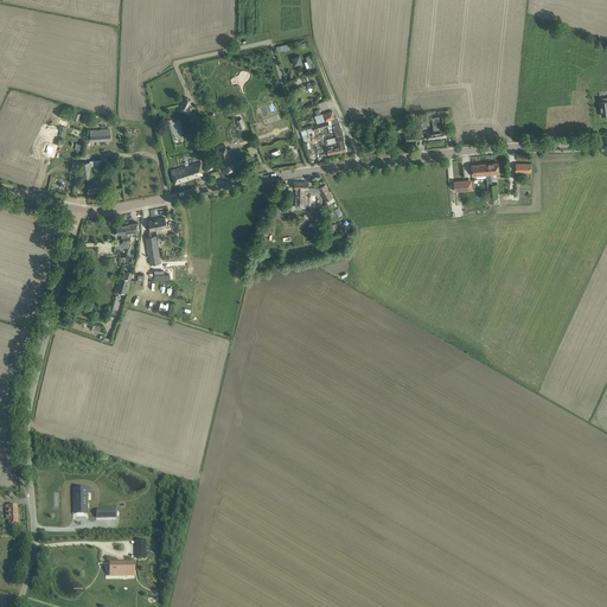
[(311,55),(306,57),(311,70),(315,69),(311,55)]
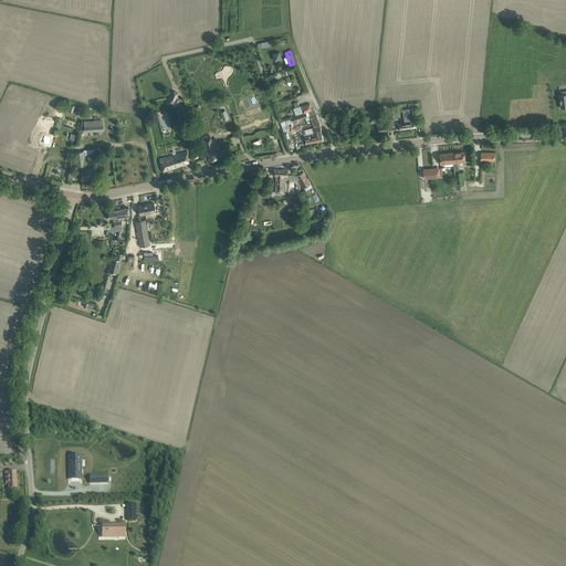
[(284,52),(276,54),(279,62),(285,60),(284,52)]
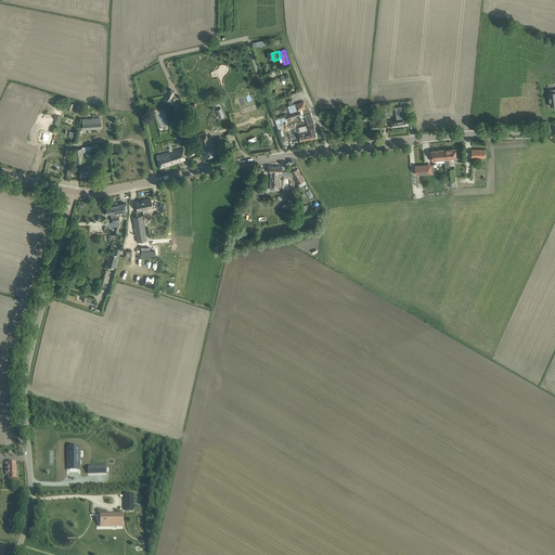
[(164,100),(173,105),(177,99),(166,94),(164,100)]
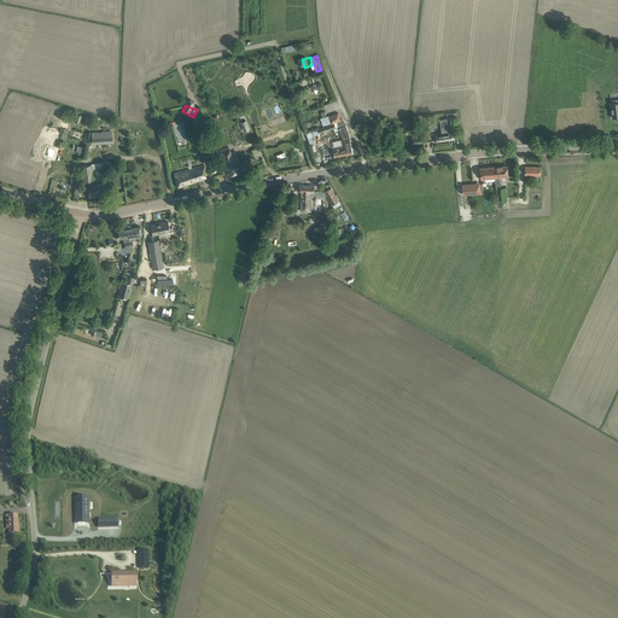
[(324,127),(334,123),(337,122),(338,127),(345,124),(344,120),(340,121),(338,114),(330,116),(326,117),(325,112),(321,114),(322,118),(320,118),(324,127)]
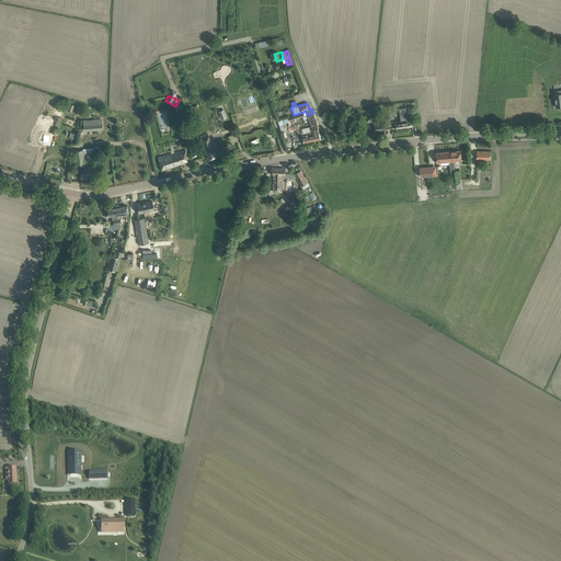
[(400,121),(395,122),(396,128),(412,126),(411,119),(408,119),(408,115),(413,115),(412,106),(402,109),(403,116),(400,116),(400,121)]
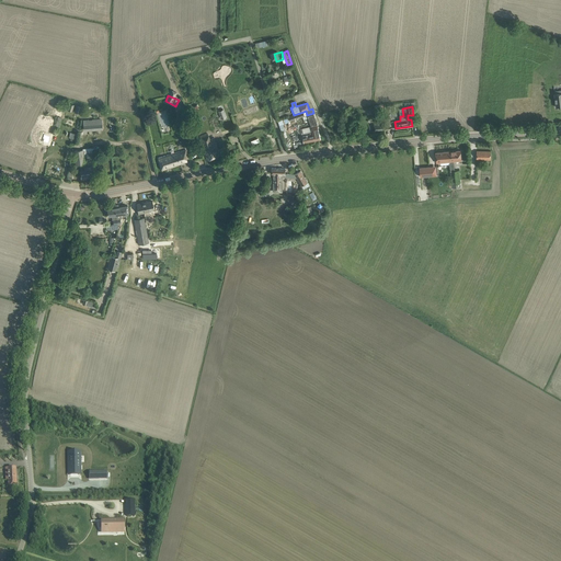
[(304,112),(294,115),(277,121),(282,133),(285,132),(283,124),(290,122),(290,121),(305,116),(304,112)]
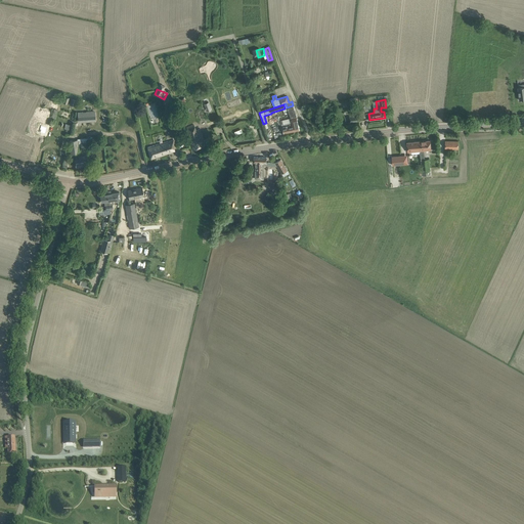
[(292,106),(287,108),(291,119),(293,126),(293,125),(294,131),(300,130),(298,125),(298,124),(297,118),(294,106),(292,106)]
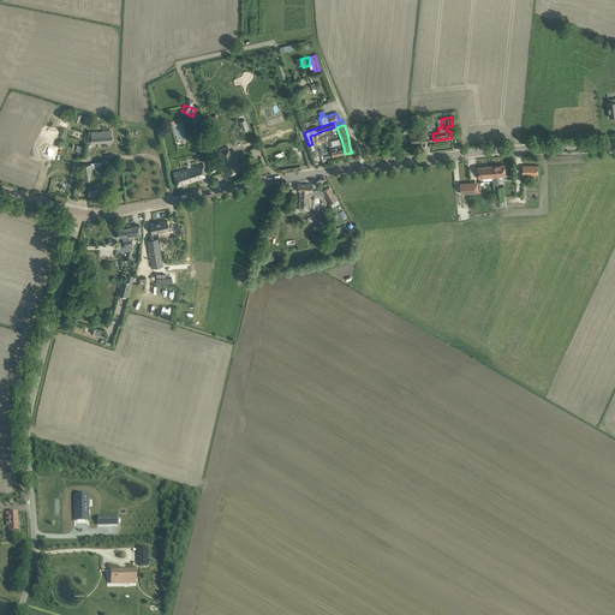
[(196,131),(203,149),(213,147),(206,127),(196,131)]
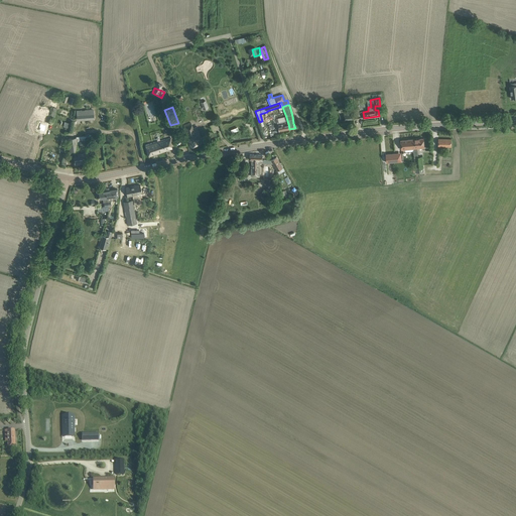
[(93,111),(77,112),(78,120),(94,119),(93,111)]
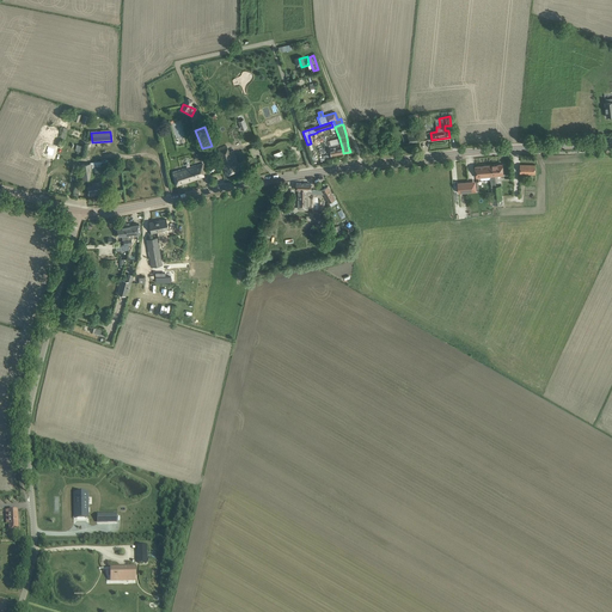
[(340,139),(330,140),(331,146),(337,145),(338,147),(330,148),(331,155),(336,155),(343,153),(342,146),(342,147),(340,139)]
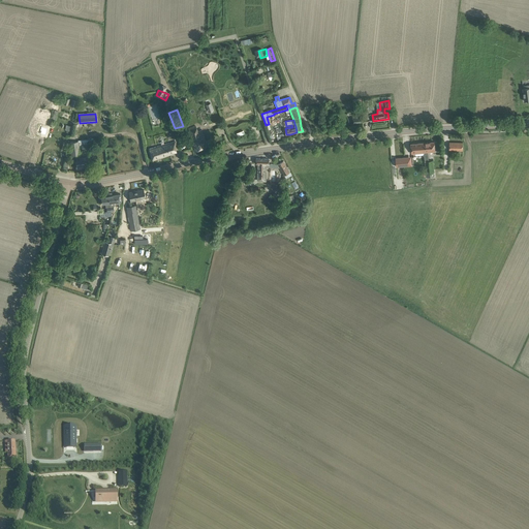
[(195,151),(207,147),(200,130),(198,131),(196,126),(188,128),(195,151)]
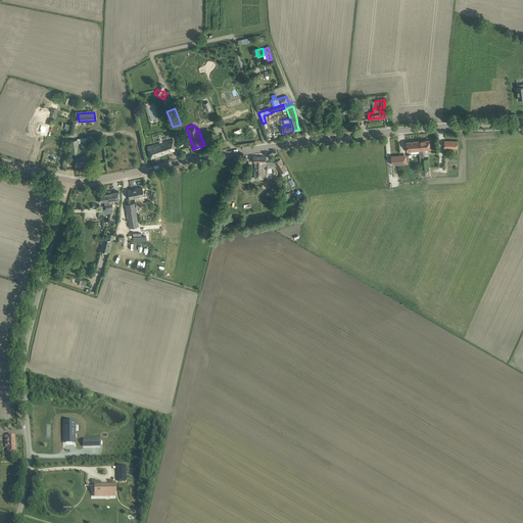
[(70,154),(79,152),(77,139),(68,141),(70,154)]
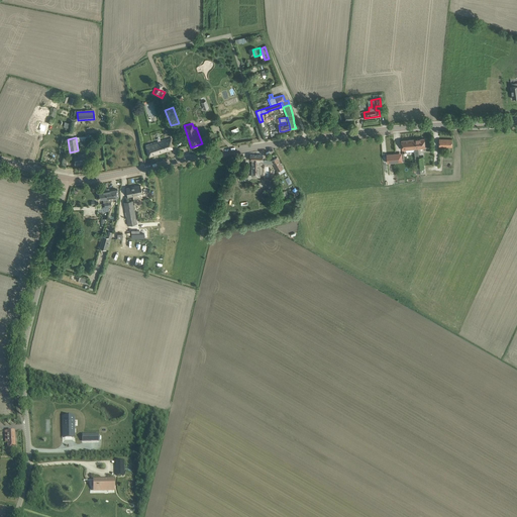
[(171,143),(173,143),(172,138),(146,145),(149,158),(153,156),(153,154),(157,153),(157,154),(173,149),(171,143)]
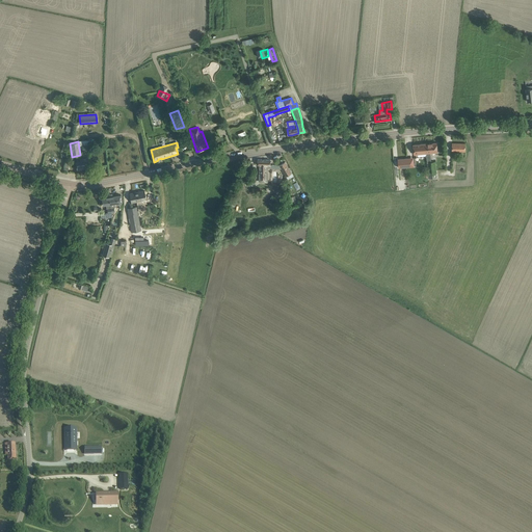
[(436,142),(425,143),(426,154),(427,162),(431,162),(430,154),(431,154),(437,153),(437,148),(436,142)]
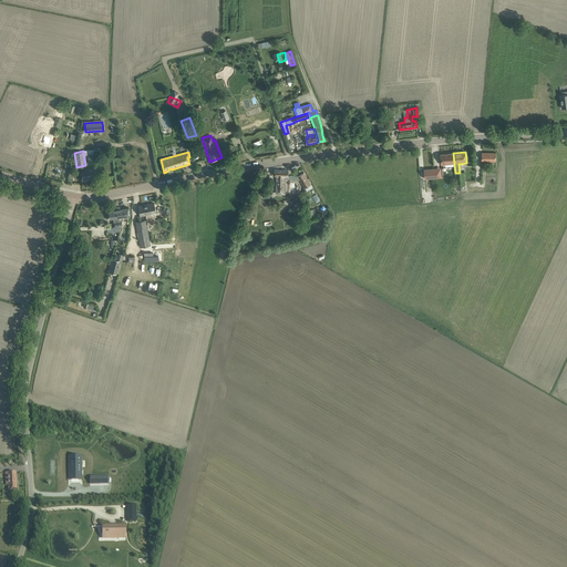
[(454,164),(453,153),(440,154),(441,165),(454,164)]
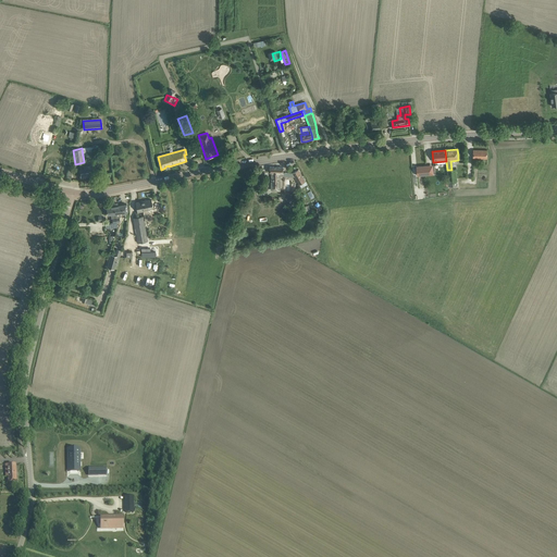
[(487,150),(473,150),(473,159),(487,159),(487,150)]
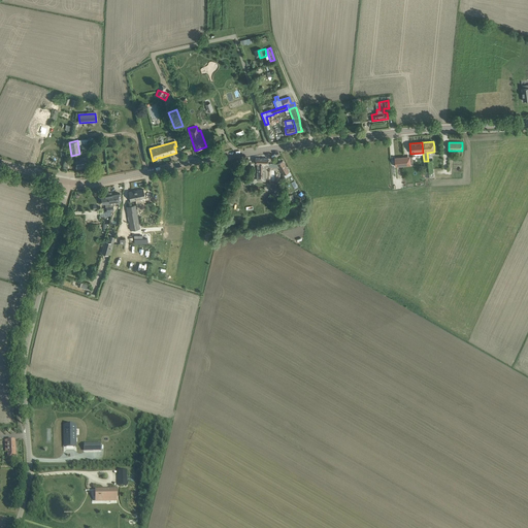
[(86,167),(85,163),(89,162),(88,156),(79,158),(79,160),(75,161),(76,168),(86,167)]
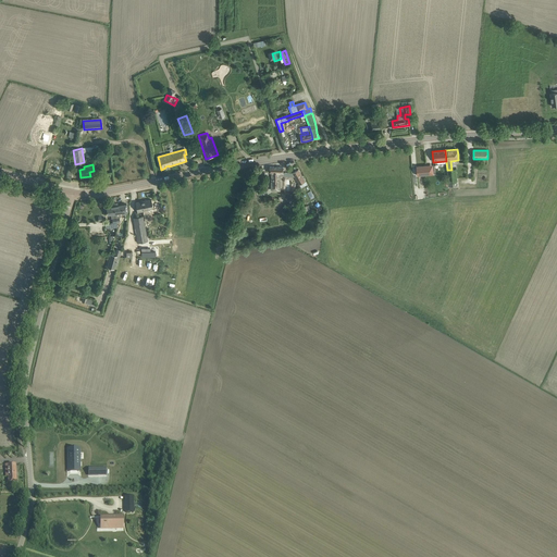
[(434,165),(421,166),(422,175),(434,174),(434,165)]
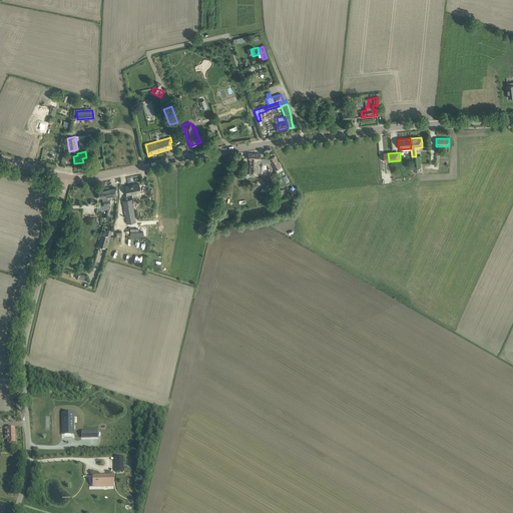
[(248,154),(248,159),(250,159),(249,171),(258,172),(259,159),(261,159),(261,154),(248,154)]
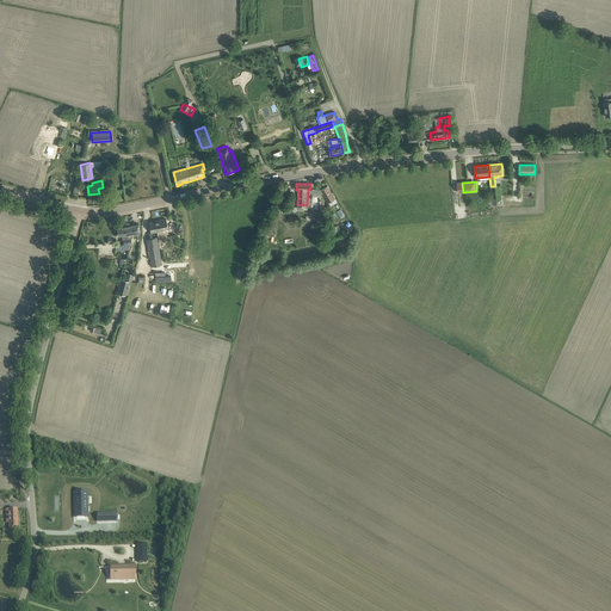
[(491,186),(489,186),(491,205),(503,204),(501,185),(495,186),(491,186)]
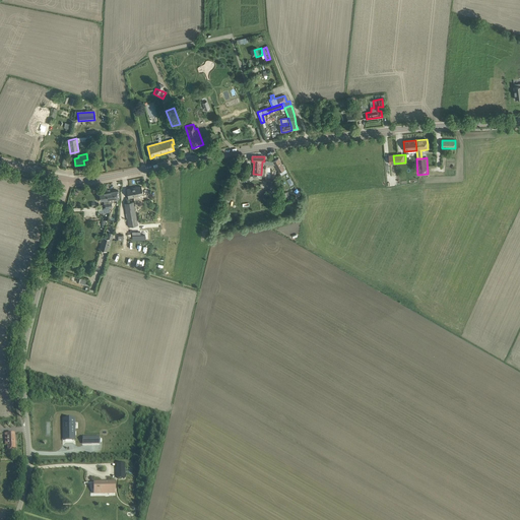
[(284,169),(278,158),(273,161),(279,172),(284,169)]
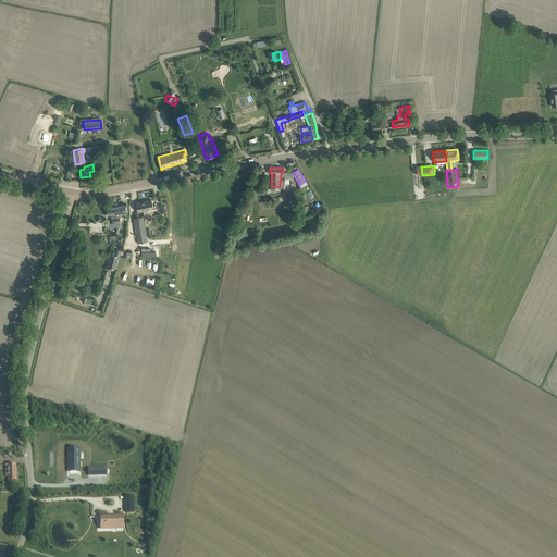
[(143,210),(152,208),(151,200),(136,202),(137,212),(144,211),(143,210)]
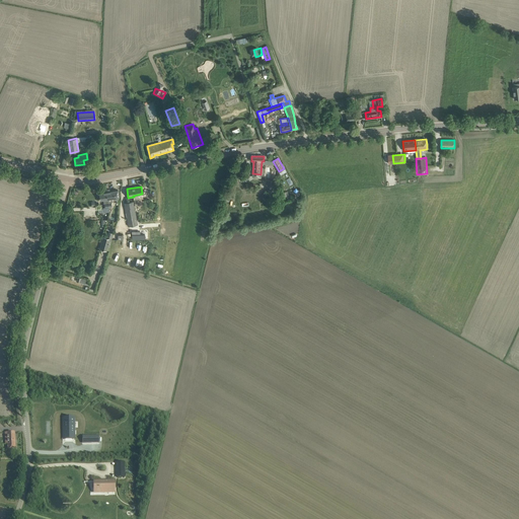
[(119,197),(118,191),(109,192),(109,191),(108,190),(105,190),(106,192),(105,192),(108,207),(112,206),(112,202),(114,200),(119,199),(119,197)]
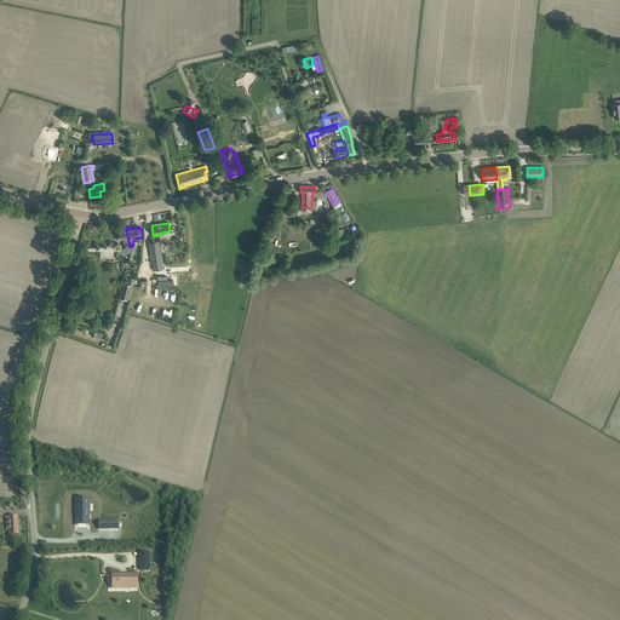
[(130,247),(126,229),(119,230),(120,239),(124,239),(125,242),(126,247),(124,248),(125,254),(131,253),(130,247)]
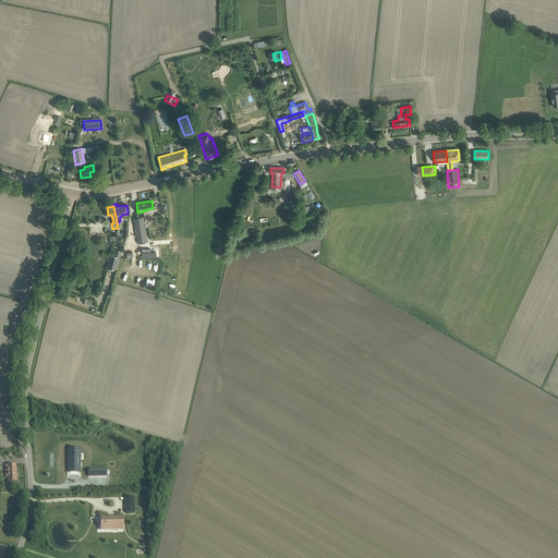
[(138,243),(147,241),(143,217),(133,218),(138,243)]
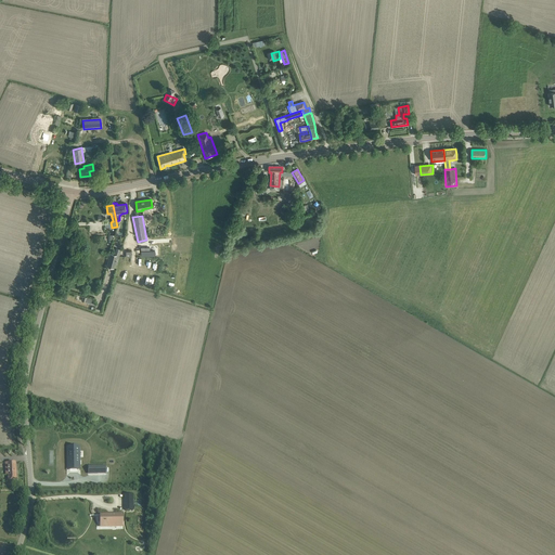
[(111,254),(107,266),(116,269),(119,256),(121,249),(116,248),(115,255),(111,254)]
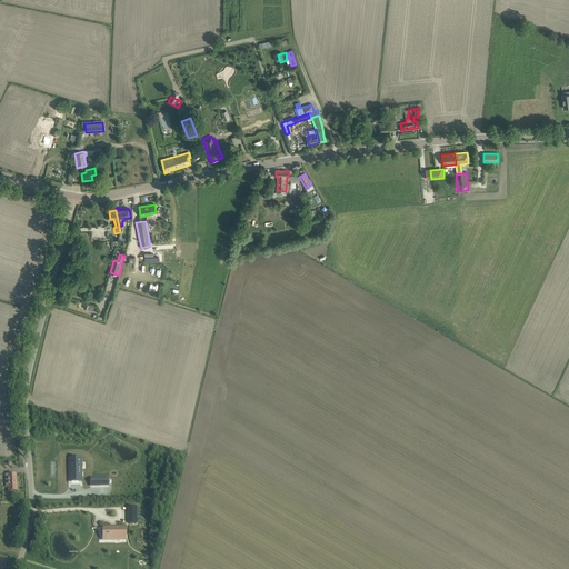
[(80,459),(69,459),(69,469),(71,469),(71,481),(81,480),(81,469),(80,469),(80,459)]
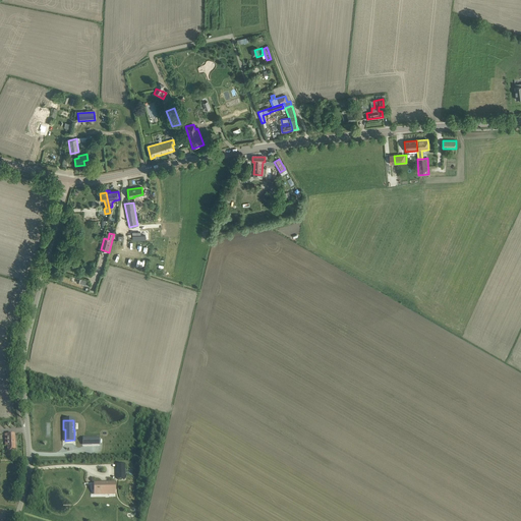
[(38,421),(38,435),(51,435),(51,422),(38,421)]
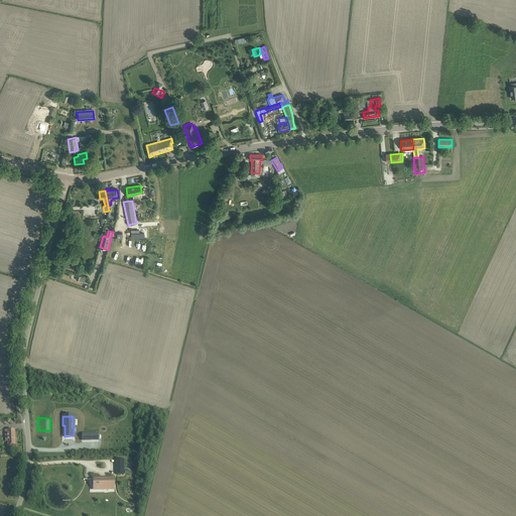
[(15,446),(14,429),(5,430),(5,441),(7,441),(7,446),(15,446)]
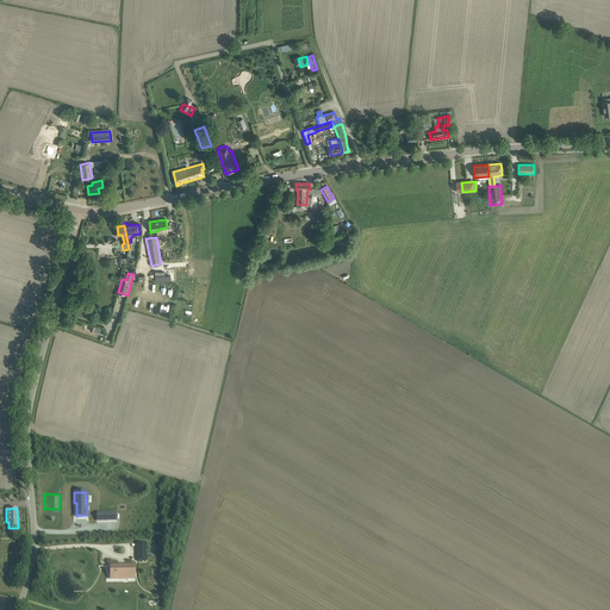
[(134,566),(111,566),(111,567),(112,574),(114,574),(117,574),(117,578),(126,578),(128,578),(134,578),(134,566)]
